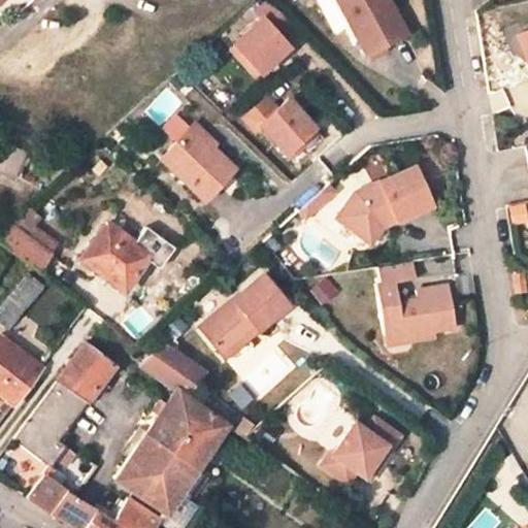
[(260,18),(232,43),(256,69),(286,42),(275,32),(291,19),(271,0),(267,0),(255,11),(260,18)]
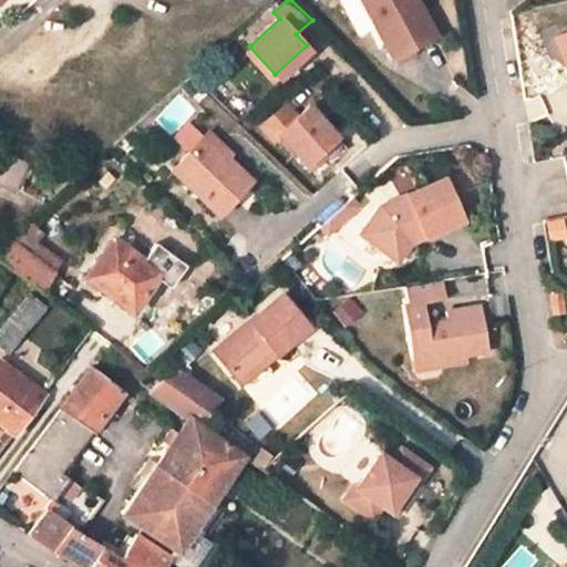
[(343,0),(366,38),(382,29),(401,61),(444,37),(422,0),(343,0)]
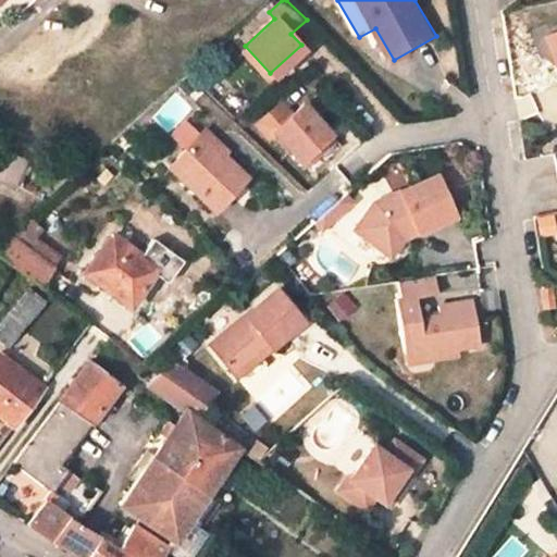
[(245,46),(239,50),(264,77),(270,73),(245,46)]
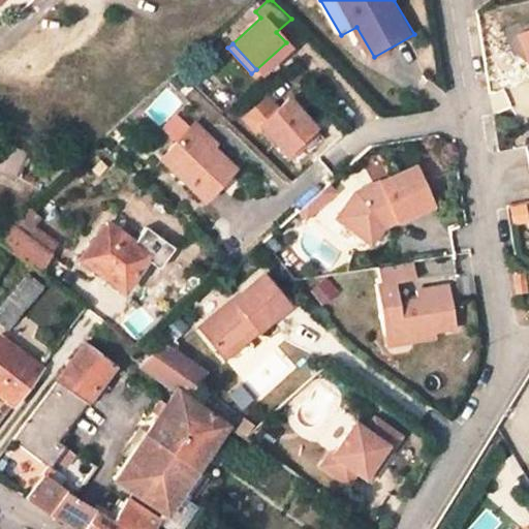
[(260,122),(288,148),(316,118),(290,94),(279,104),(267,93),(245,115),(256,126),(260,122)]
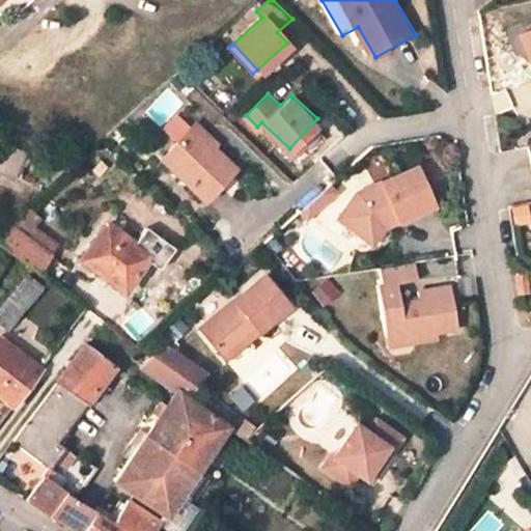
[(289,148),(294,152),(322,122),(317,118),(289,148)]
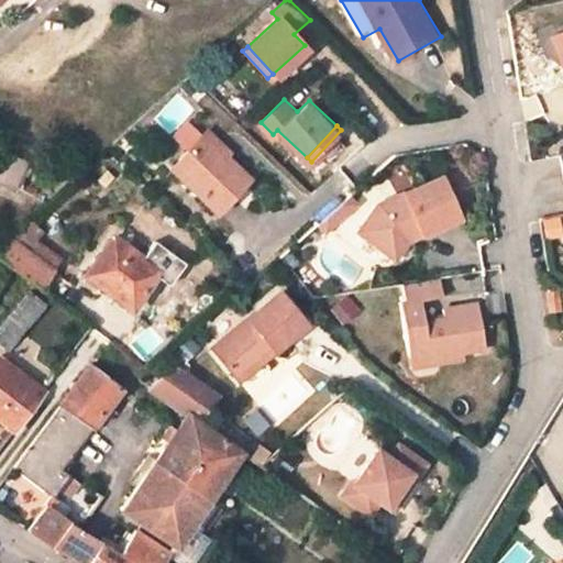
[(170,166),(219,211),(251,176),(203,132),(170,166)]
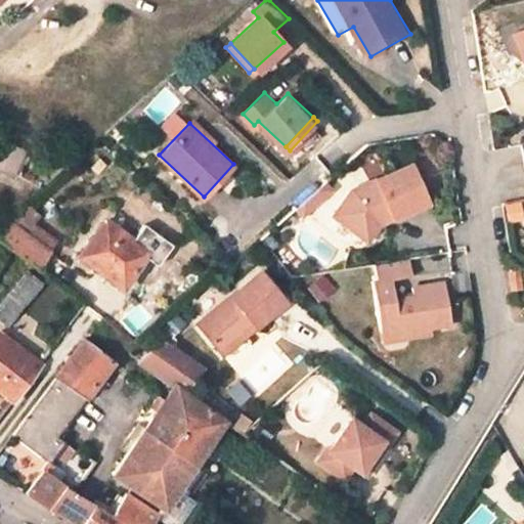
[(335,213),(364,235),(378,218),(393,211),(395,216),(431,202),(415,162),(353,186),(335,213)]
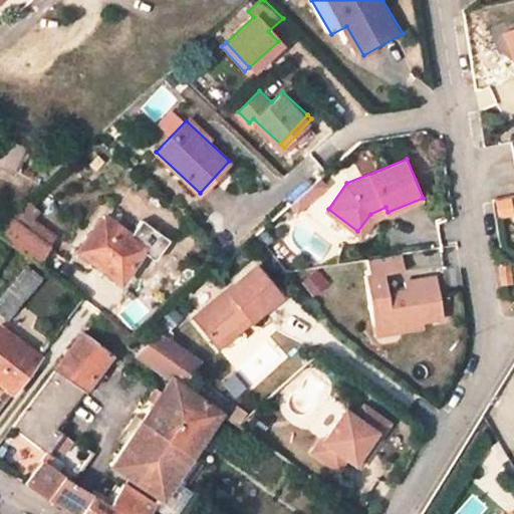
[(494,216),(511,214),(509,196),(492,197),(494,216)]
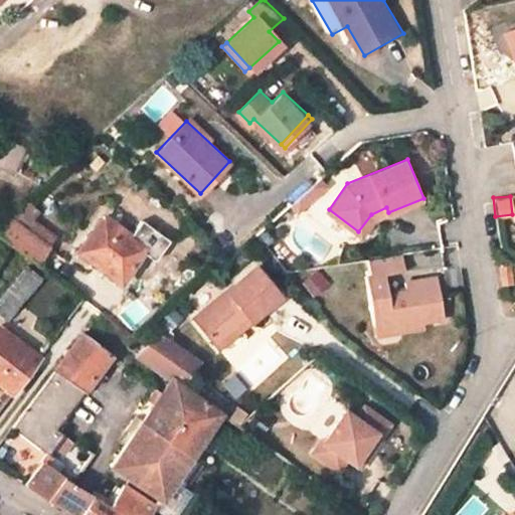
[(7,217),(10,220),(18,226),(35,209),(26,199),(7,217)]
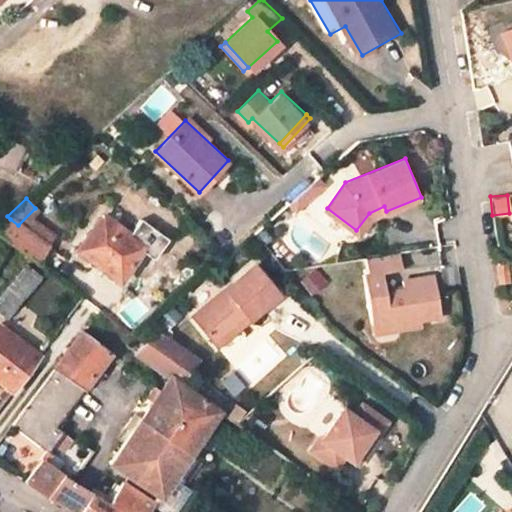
[(369,213),(356,230),(360,234),(372,217),(386,211),(384,206),(369,213)]
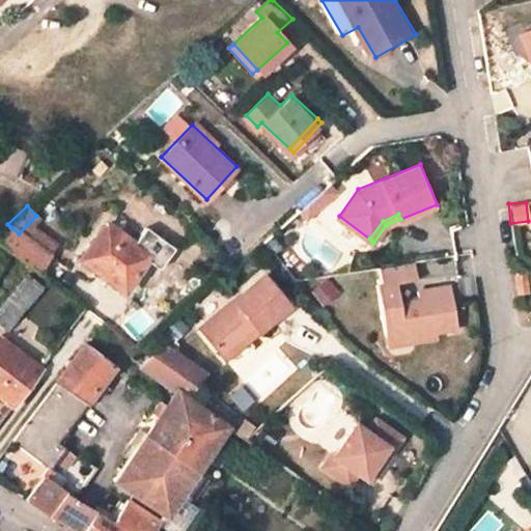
[(51,256),(19,233),(10,227),(0,243),(0,244),(39,274),(51,256)]
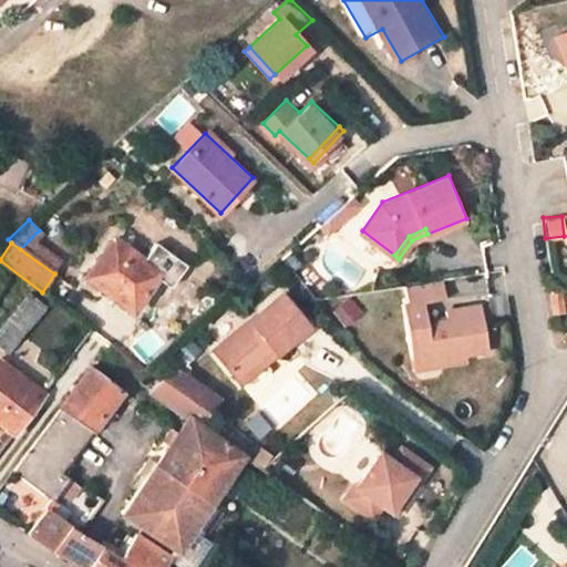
[(110,244),(85,279),(102,290),(105,284),(135,305),(156,278),(110,244)]
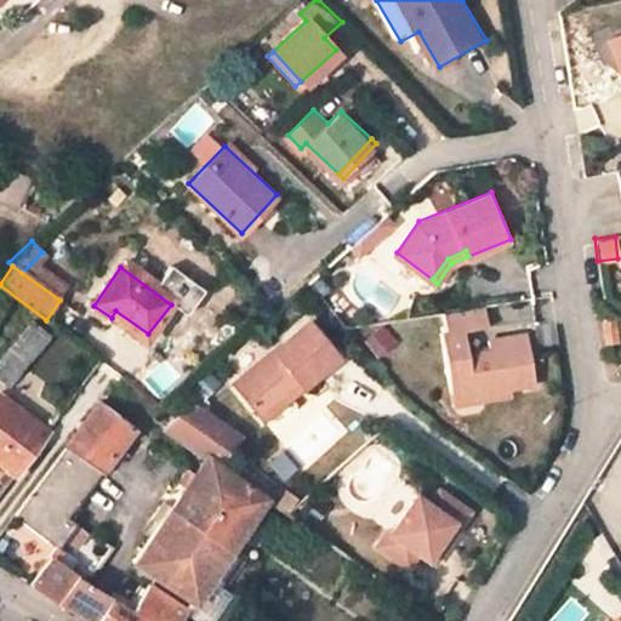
[(486,306),(446,312),(449,331),(443,332),(453,392),(494,385),(495,391),(511,387),(537,383),(529,334),(490,340),(491,351),(469,354),(466,330),(490,326),(486,306)]
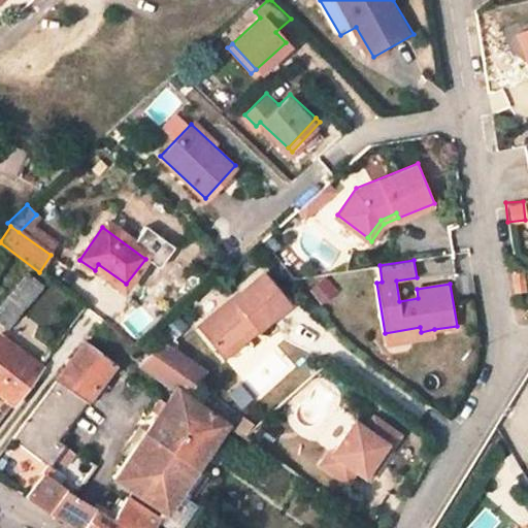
[(98,264),(95,270),(123,289),(126,284),(98,264)]
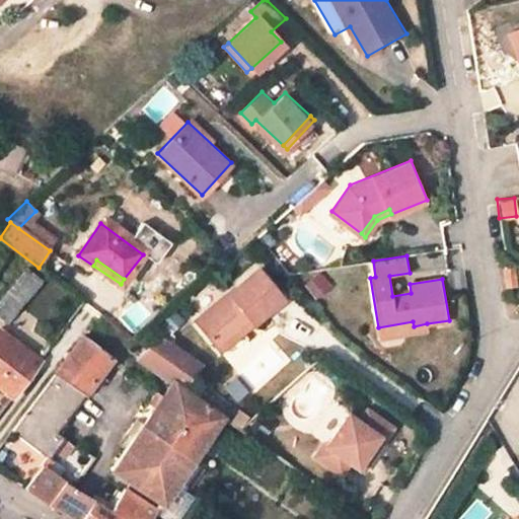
[(518,279),(517,267),(506,269),(510,288),(518,285),(518,279)]
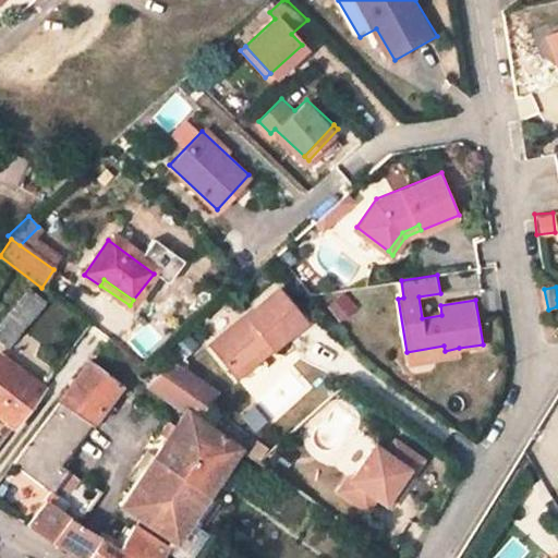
[(231,372),(268,342),(273,348),(305,320),(280,288),(210,346),(231,372)]
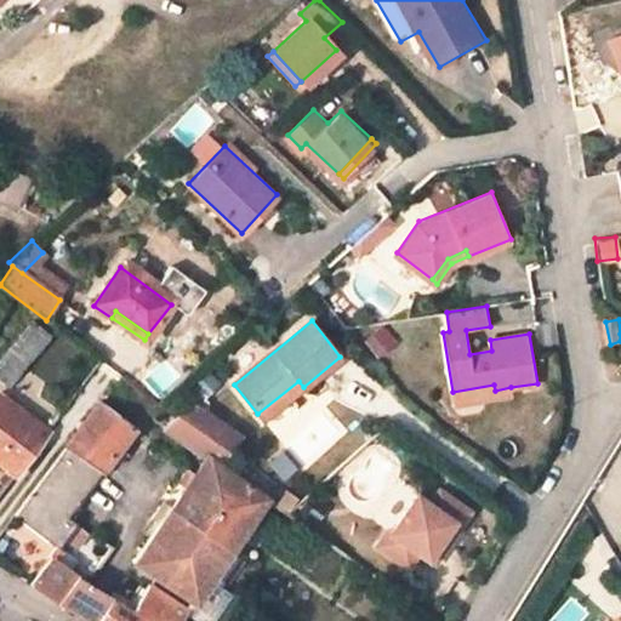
[(33,322),(0,366),(0,379),(12,388),(51,336),(33,322)]
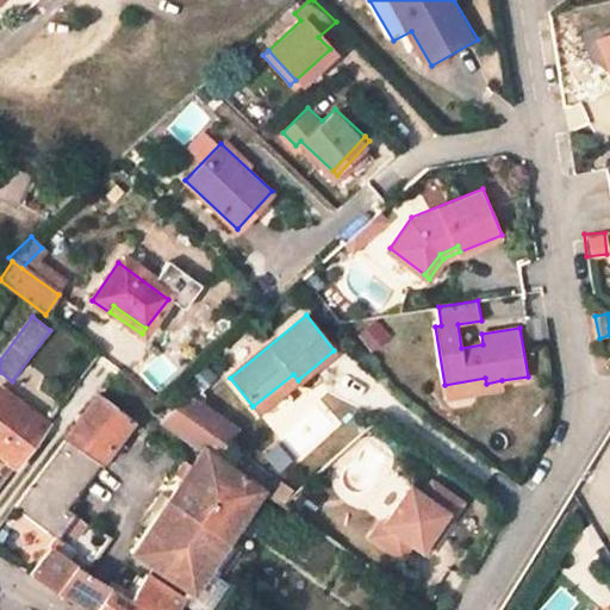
[(373,316),(353,331),(367,350),(387,335),(373,316)]
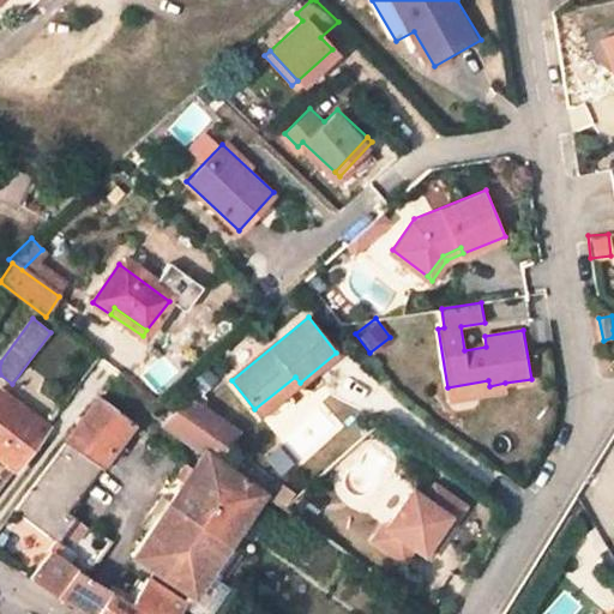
[(295,377),(254,409),(259,415),(300,383),(295,377)]
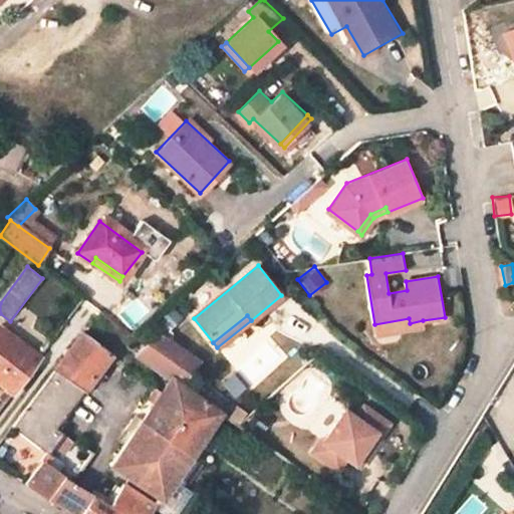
[(409,318),(374,324),(376,334),(425,327),(423,320),(410,323),(409,318)]
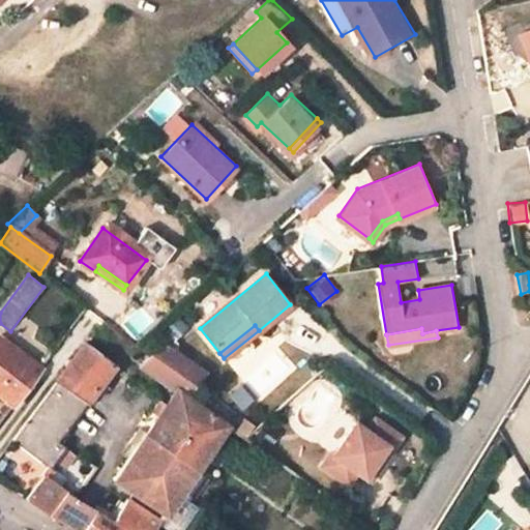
[(0,394),(12,404),(40,367),(0,339),(0,394)]
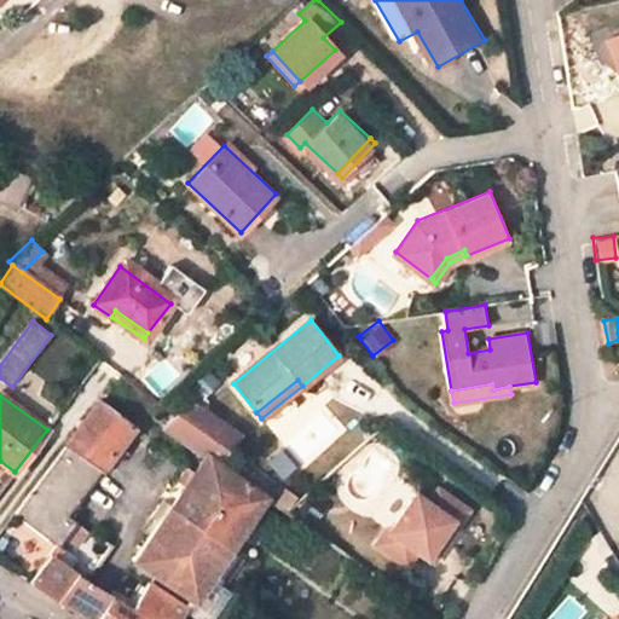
[(236,437),(186,403),(163,428),(206,458),(215,464),(236,437)]
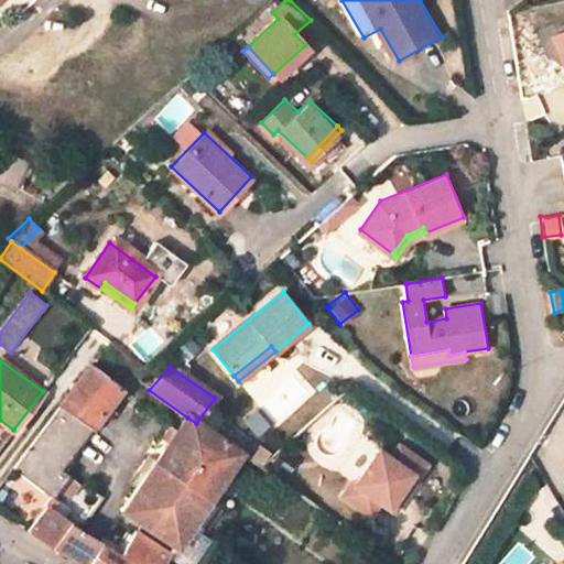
[(89,368),(60,408),(90,429),(120,388),(89,368)]
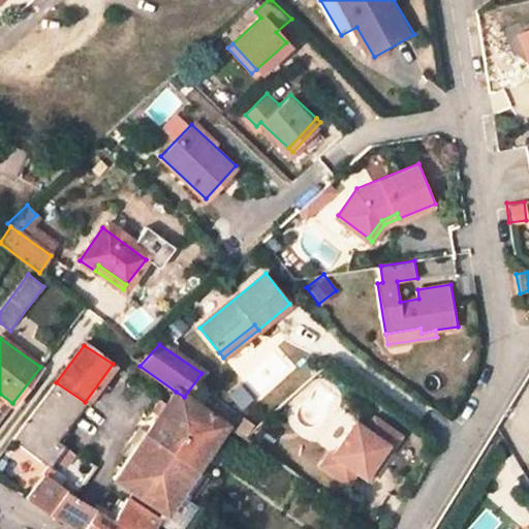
[(55,443),(85,402),(56,382),(13,440),(47,467),(63,445),(55,443)]
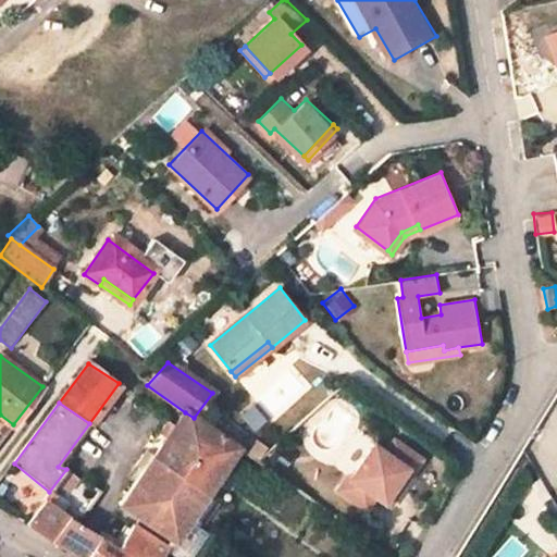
[(180,475),(205,493),(236,448),(194,418),(185,412),(174,426),(200,445),(180,475)]
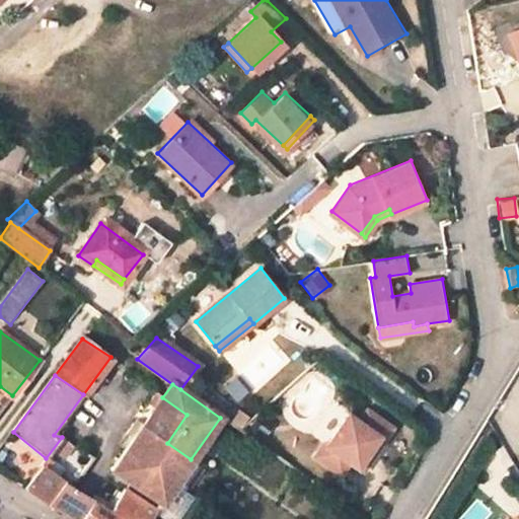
[(141,426),(167,443),(187,415),(162,397),(154,392),(147,402),(153,409),(147,418),(141,426)]
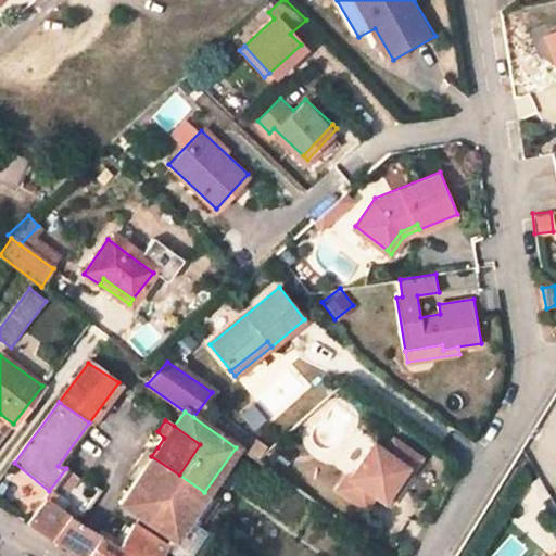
[(407,472),(417,458),(390,440),(381,452),(369,444),(348,477),(344,475),(335,489),(362,508),(370,495),(379,501),(402,468),(407,472)]
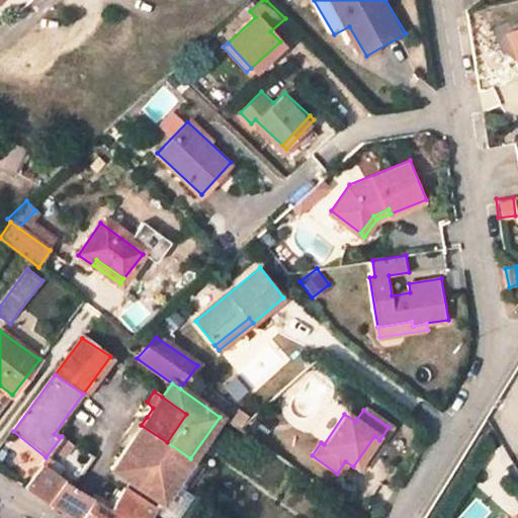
[(169,490),(190,458),(167,442),(141,425),(111,469),(157,500),(156,504),(167,510),(179,497),(169,490)]
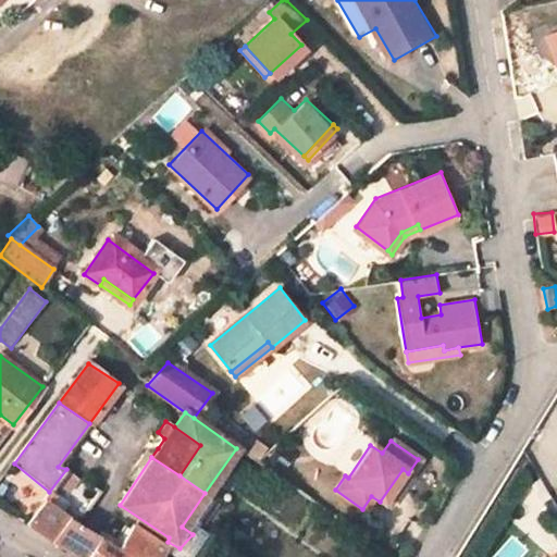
[(403,469),(380,502),(385,506),(408,473),(403,469)]
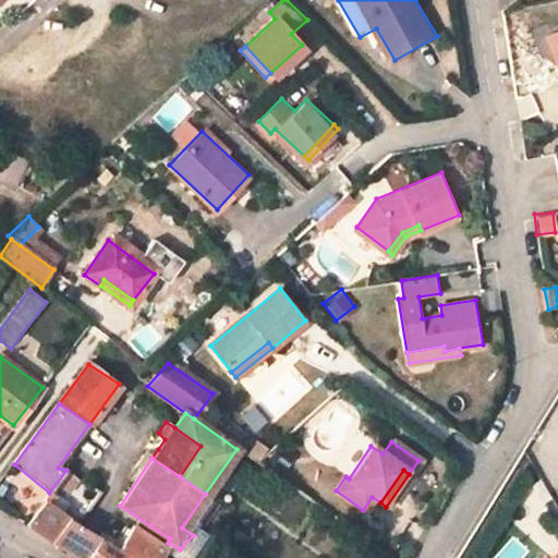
[(50,540),(65,520),(41,502),(26,524),(50,540)]
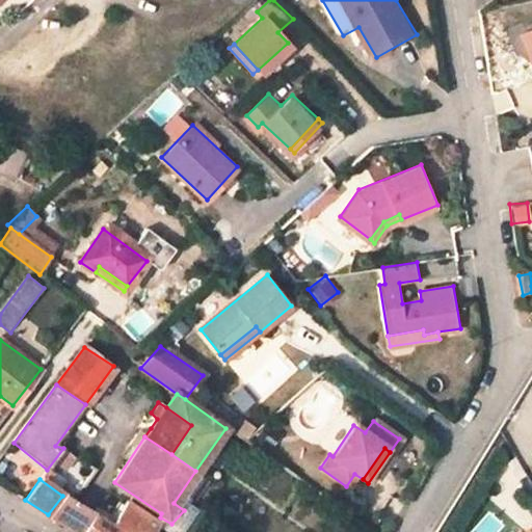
[(125,502),(111,525),(83,508),(62,496),(48,514),(63,524),(71,529),(76,531),(151,531),(157,523),(125,502)]
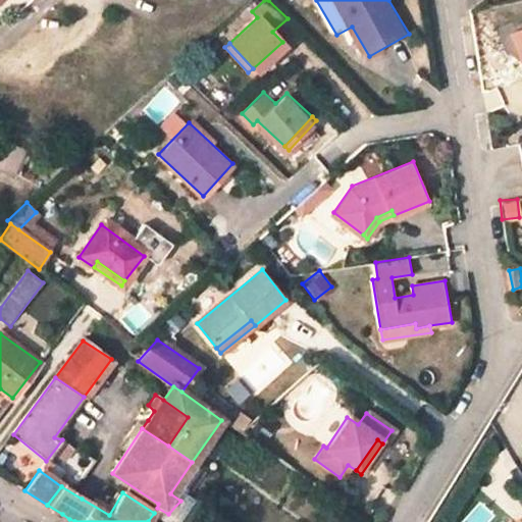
[(460,521),(487,521),(494,514),(480,501),(460,521)]
